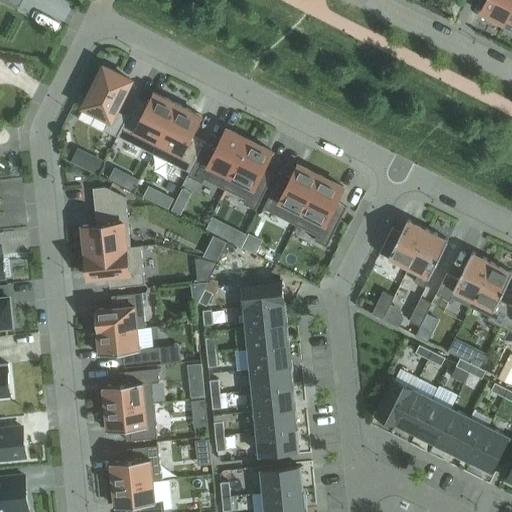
[(511,0),(487,0),(481,12),(505,24),(511,8),(511,0)]
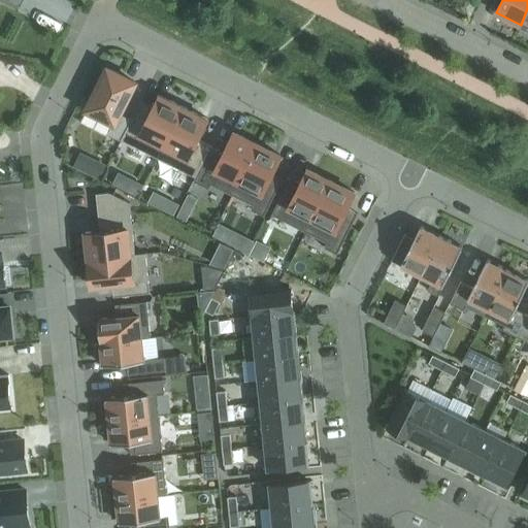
[(107,68),(87,109),(113,123),(107,134),(120,140),(130,120),(120,113),(135,83),(107,68)]
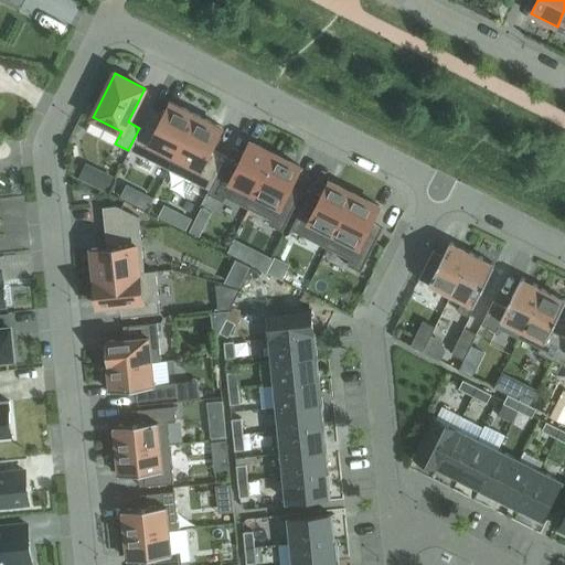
[(169,169),(196,115),(171,102),(161,121),(147,115),(129,149),(169,169)]
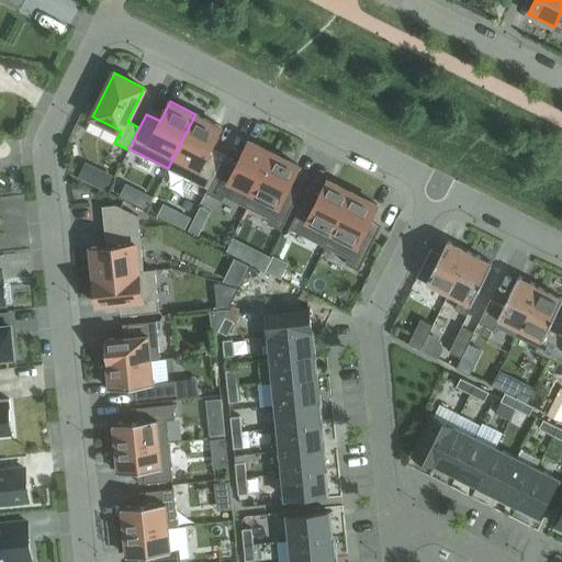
[(221,126),(195,114),(168,168),(208,188),(221,161),(208,154),(221,126)]
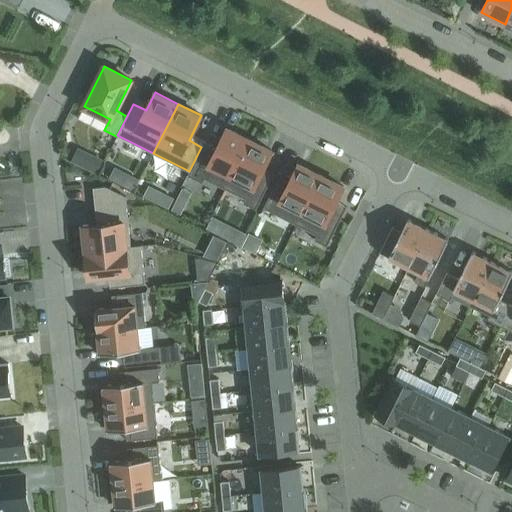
[(204,178),(225,189),(250,139),(228,128),(218,148),(204,141),(187,175),(202,183),(204,178)]
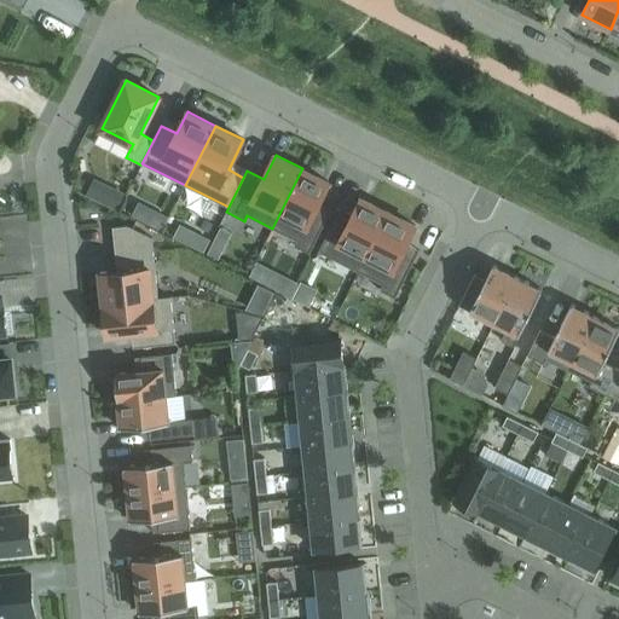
[(313,212),(318,204),(329,183),(302,168),(272,229),(296,241),(294,246),(310,253),(327,219),(313,212)]
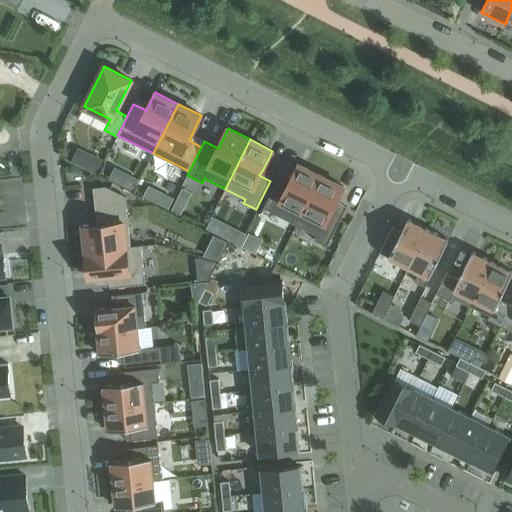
[(92,154),(84,168),(96,174),(103,159),(92,154)]
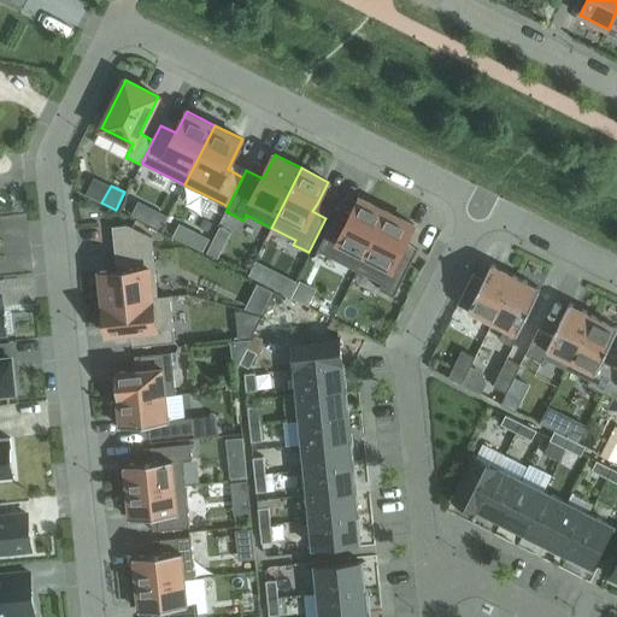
[(317,251),(357,270),(387,211),(360,198),(346,227),(333,221),(317,251)]
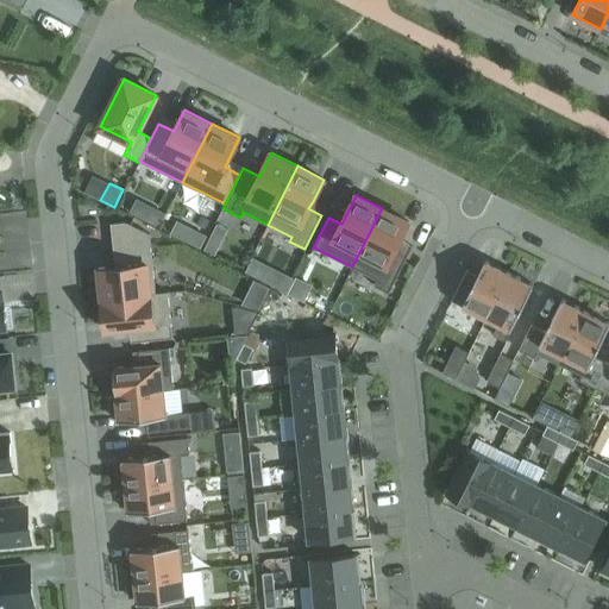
[(150,205),(143,218),(158,226),(165,213),(150,205)]
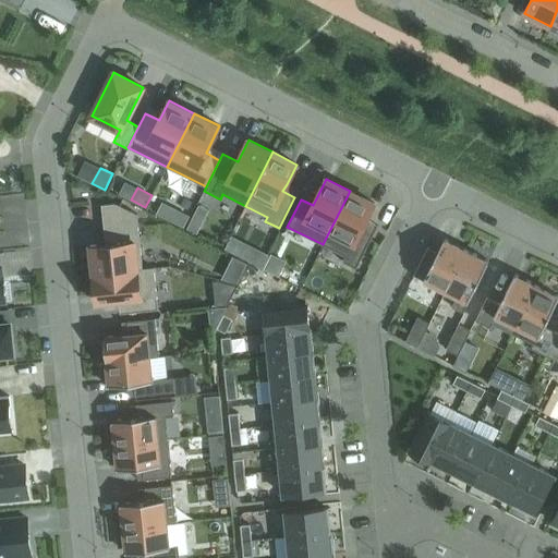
[(374,203),(350,191),(323,244),(346,256),(342,261),(356,268),(374,232),(362,227),(374,203)]
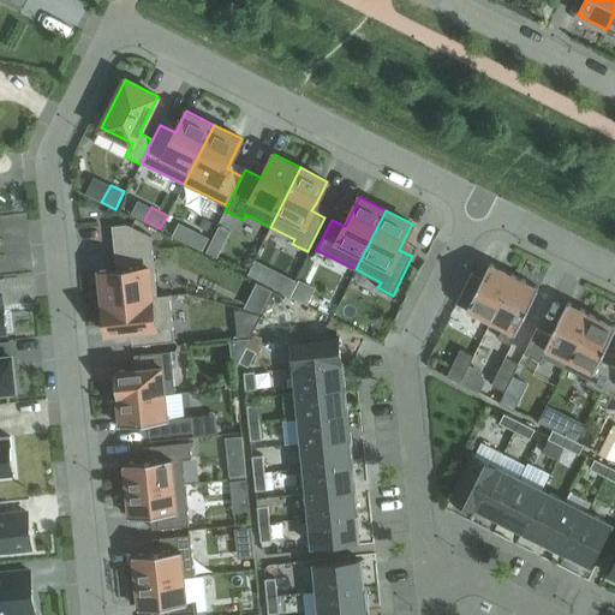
[(100,272),(103,303),(157,297),(151,236),(127,224),(112,226),(115,262),(117,262),(118,269),(100,272)]
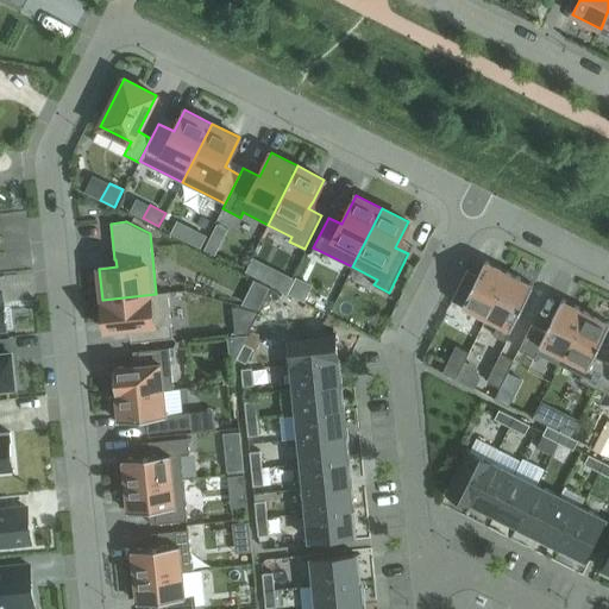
[(193,227),(186,242),(200,249),(207,236),(193,227)]
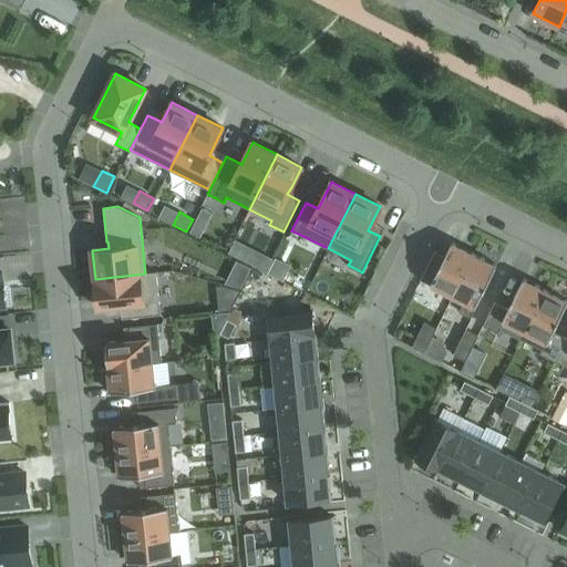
[(195,222),(189,232),(199,237),(205,226),(195,222)]
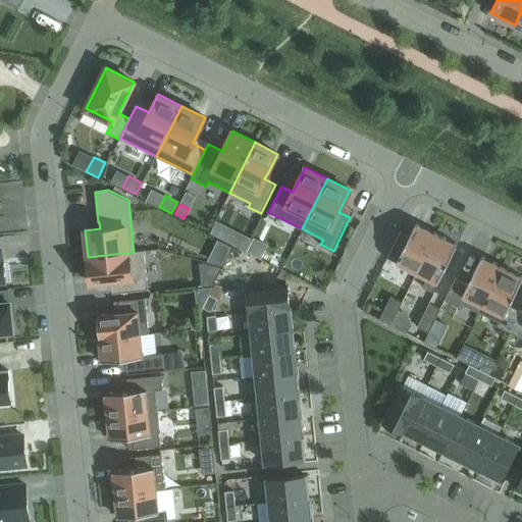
[(417,272),(436,233),(416,223),(396,262),(417,272)]
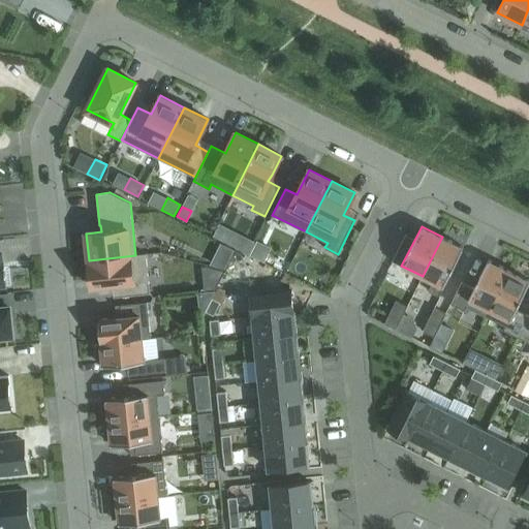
[(244,236),(238,248),(249,253),(255,241),(244,236)]
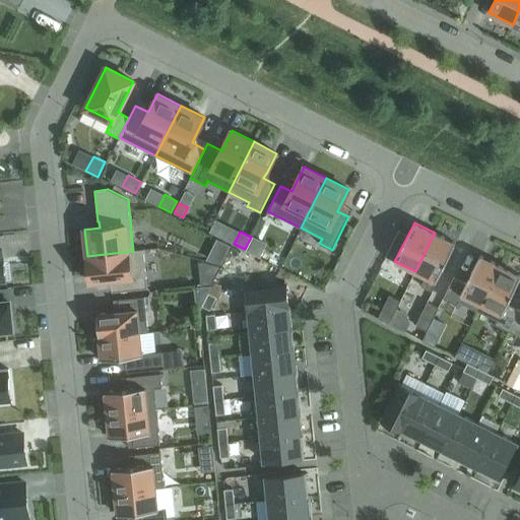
[(435,233),(415,271),(426,276),(420,285),(432,290),(455,243),(435,233)]
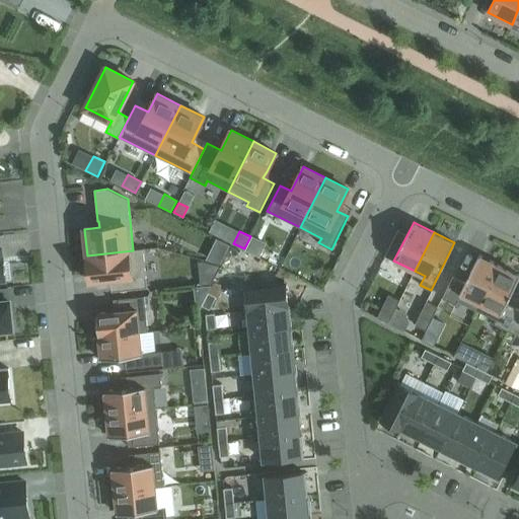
[(252,235),(245,249),(258,256),(267,242),(252,235)]
